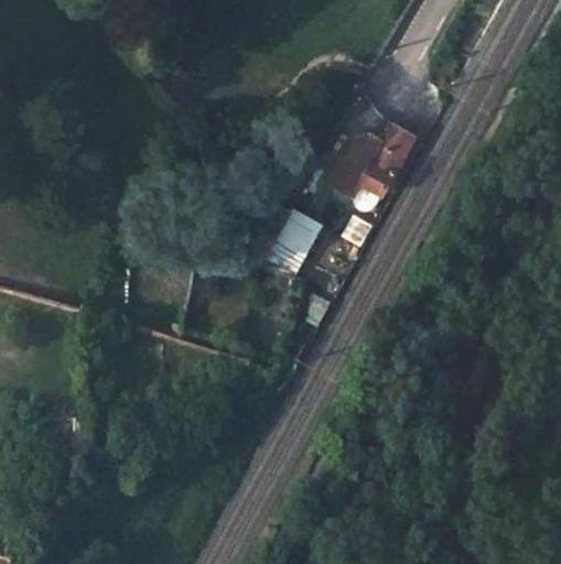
[(390,123),(358,181),(360,182),(381,194),(384,195),(416,139),(390,123)]
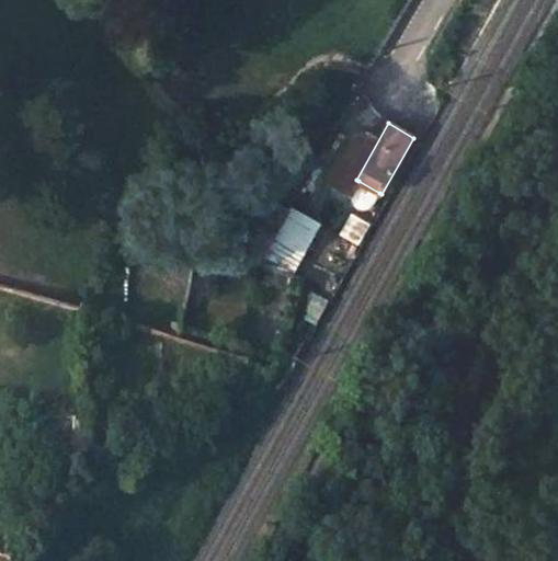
[(279,207),(287,212),(307,178),(298,173),(279,207)]
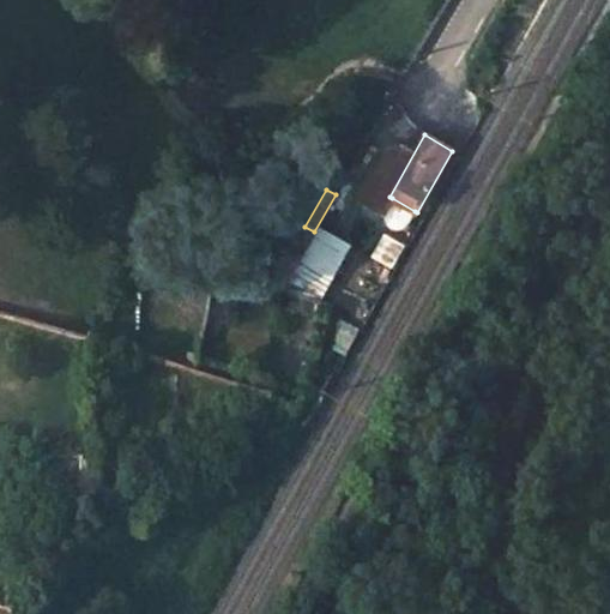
[(406,226),(415,211),(392,198),(384,212),(382,217),(384,223),(387,227),(392,230),(398,232),(403,229),(406,226)]
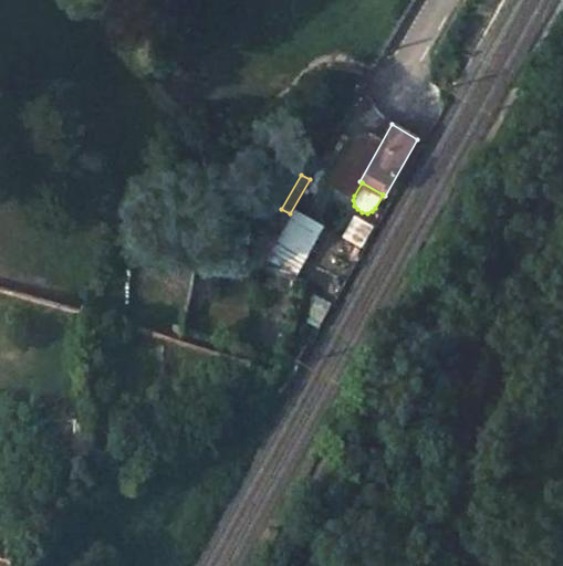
[(266,201),(231,261),(259,269),(290,213),(281,209),(266,201)]
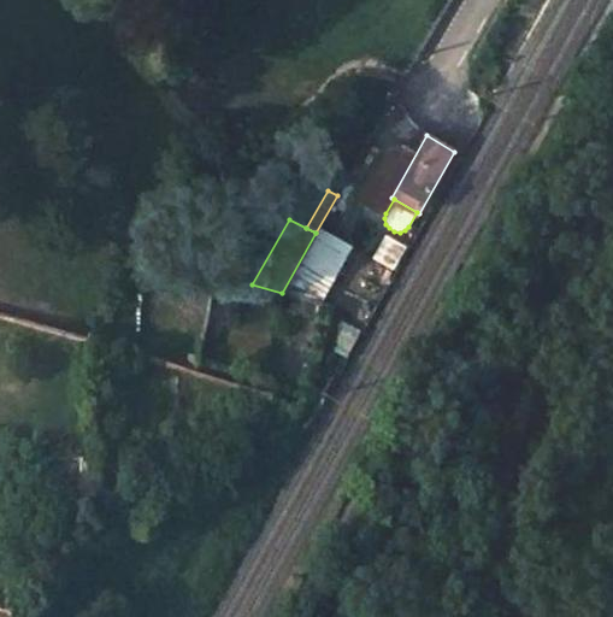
[(324,258),(312,251),(298,277),(308,283),(324,258)]
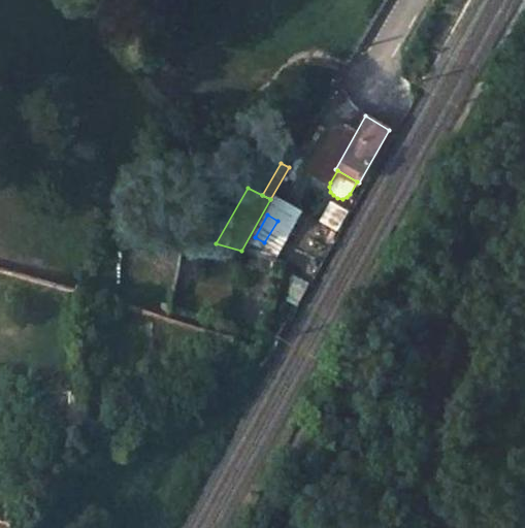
[(292,231),(282,224),(266,246),(277,254),(292,231)]
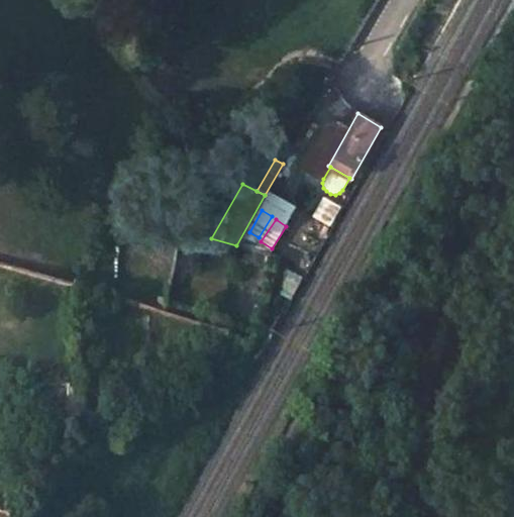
[(159,299),(156,311),(164,314),(167,301),(159,299)]
